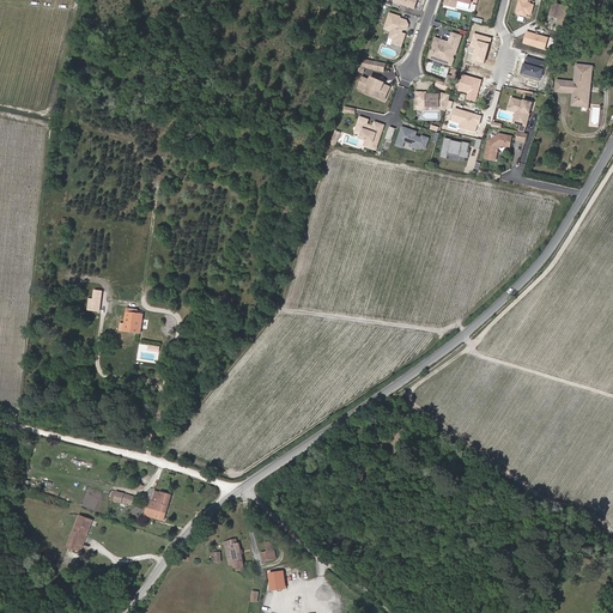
[(529,0),(521,0),(522,1),(519,1),(516,13),(517,16),(528,19),(528,17),(532,18),(535,5),(528,2),(528,0),(529,0),(530,0),(529,0)]
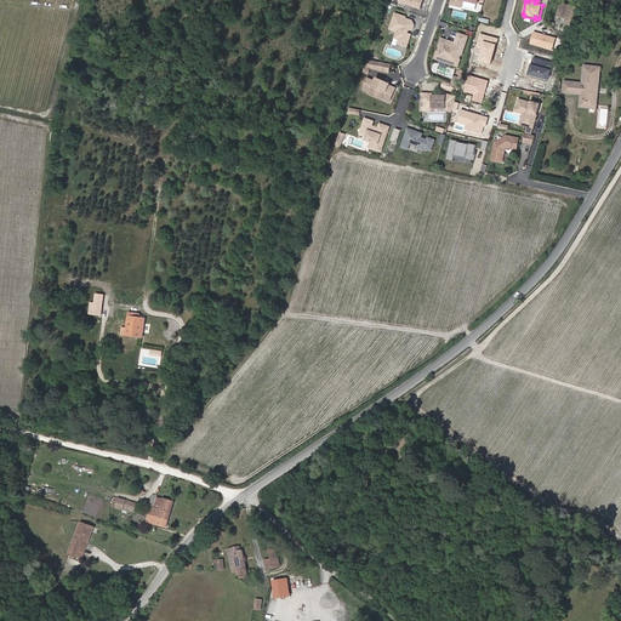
[(576,7),(562,4),(558,16),(568,18),(567,24),(571,26),(576,7)]
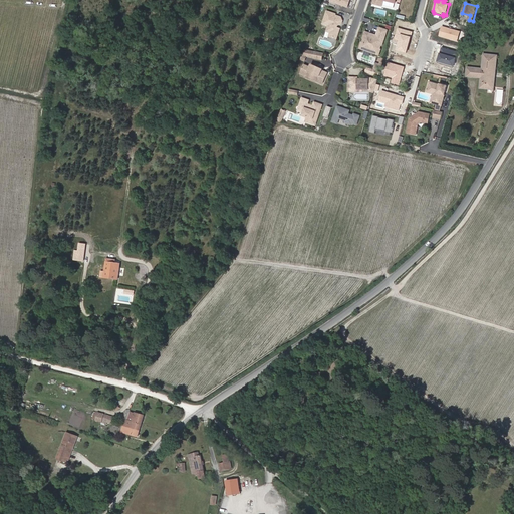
[(336,15),(327,12),(323,25),(329,27),(327,32),(331,33),(329,37),(337,40),(341,29),(337,28),(335,28),(335,26),(335,25),(336,25),(338,26),(339,26),(342,24),(343,21),(341,18),(336,16),(336,15)]
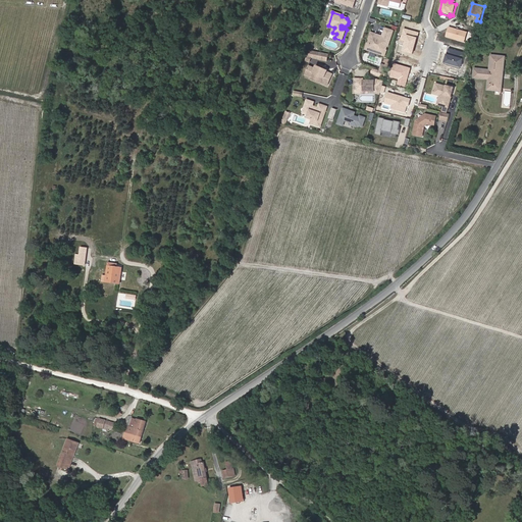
[(420,33),(404,28),(401,40),(406,42),(403,51),(414,54),(420,33)]
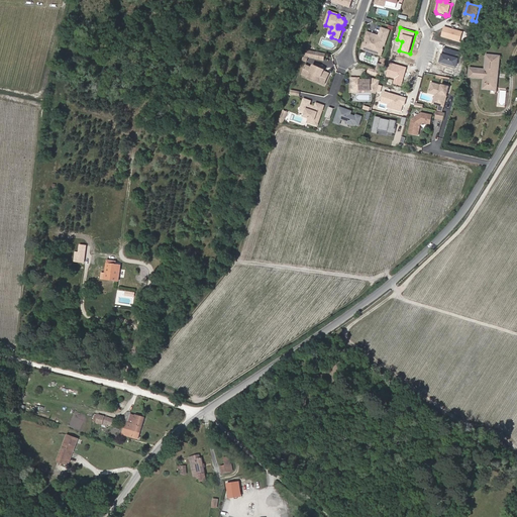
[(441,36),(460,41),(462,32),(444,27),(441,36)]
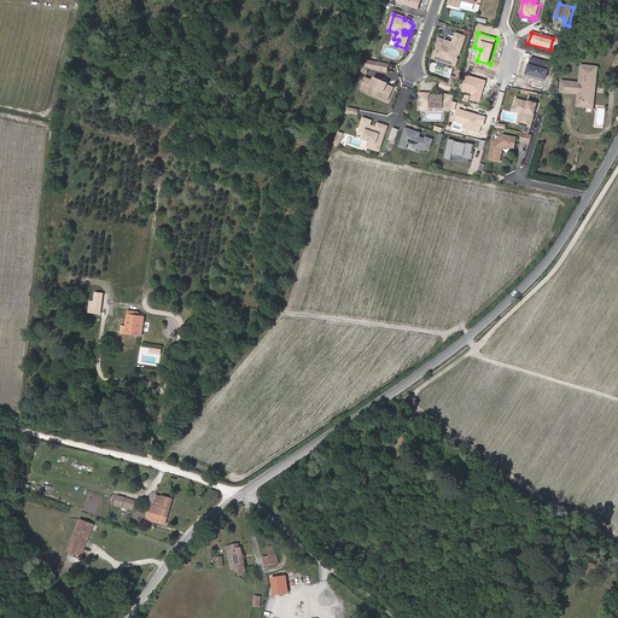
[(452,44),(441,40),(437,48),(438,48),(437,52),(435,59),(439,60),(444,59),(449,60),(448,63),(456,66),(459,59),(458,59),(459,56),(460,56),(466,38),(458,35),(453,47),(450,46),(452,44)]
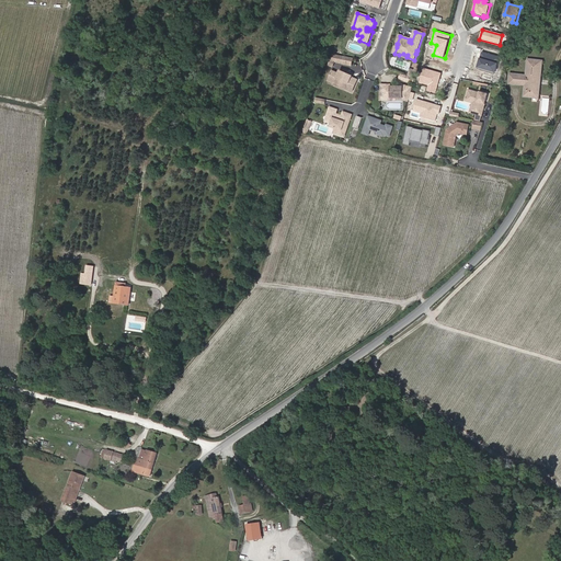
[(333,55),(331,63),(352,66),(353,59),(333,55)]
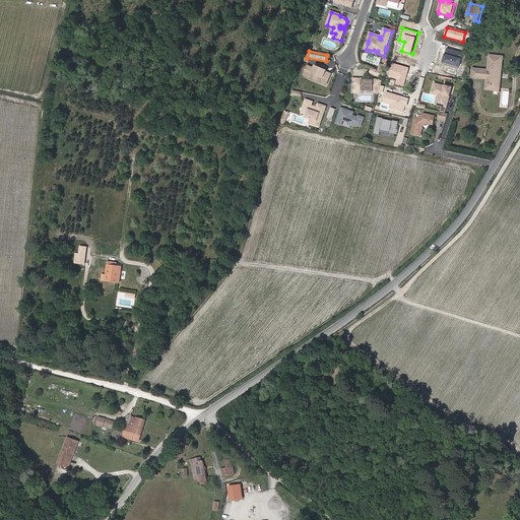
[(489,70),(488,79),(486,89),(500,91),(501,81),(496,80),(497,72),(502,72),(503,57),(490,55),(489,70)]
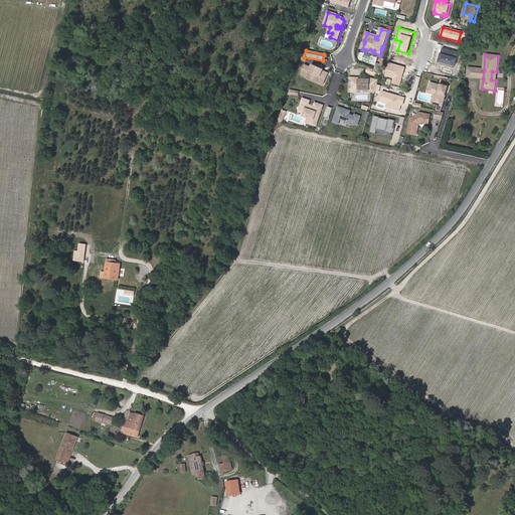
[(405,66),(388,62),(384,76),(393,79),(391,83),(400,86),(405,66)]
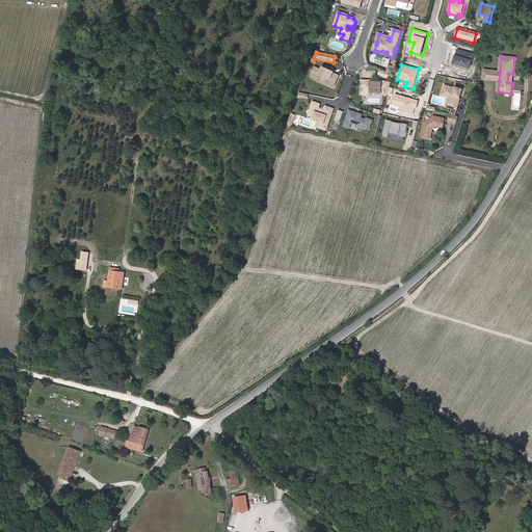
[(321,72),(315,69),(313,75),(313,76),(318,78),(317,81),(328,85),(329,83),(335,85),(339,77),(334,75),(334,73),(322,69),(321,72)]
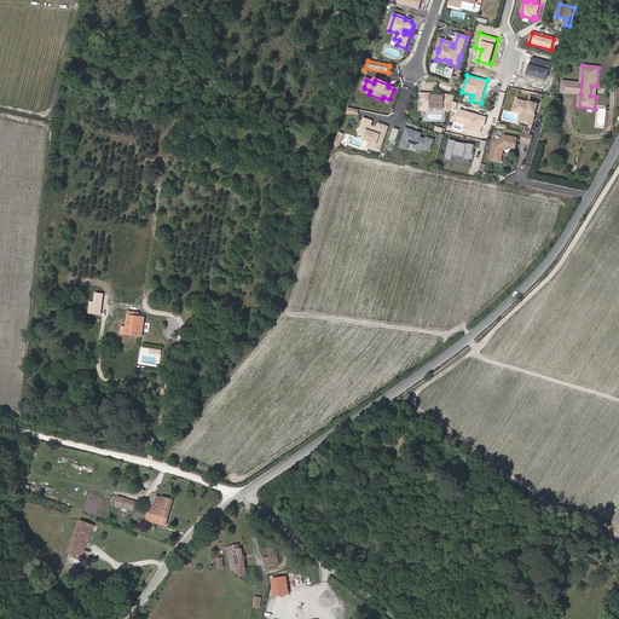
[(574,94),(576,82),(563,81),(562,93),(574,94)]
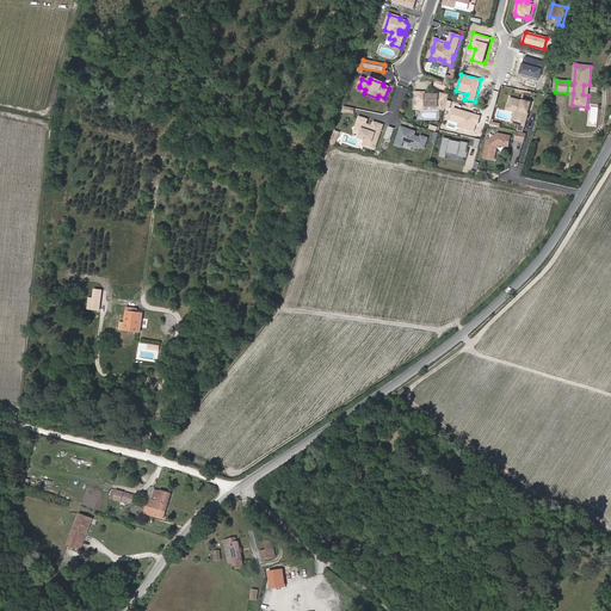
[(414,110),(431,110),(431,109),(438,109),(445,111),(446,109),(438,107),(431,107),(426,107),(418,107),(418,105),(417,105),(417,102),(418,102),(418,96),(438,96),(449,99),(450,97),(438,93),(415,93),(415,99),(414,99),(414,110)]
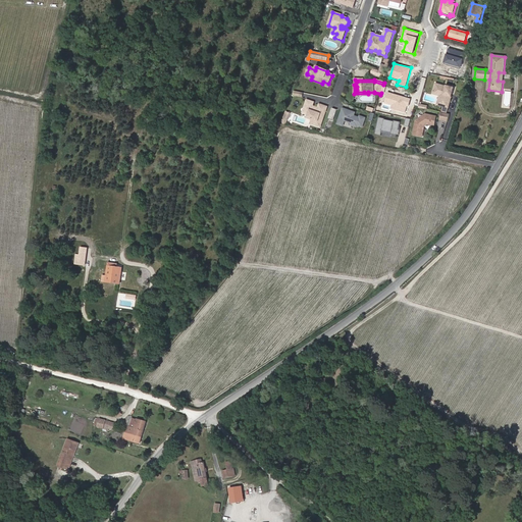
[(374,82),(357,82),(357,87),(356,87),(356,90),(357,90),(357,92),(364,92),(368,92),(374,92),(381,93),(383,85),(374,82)]
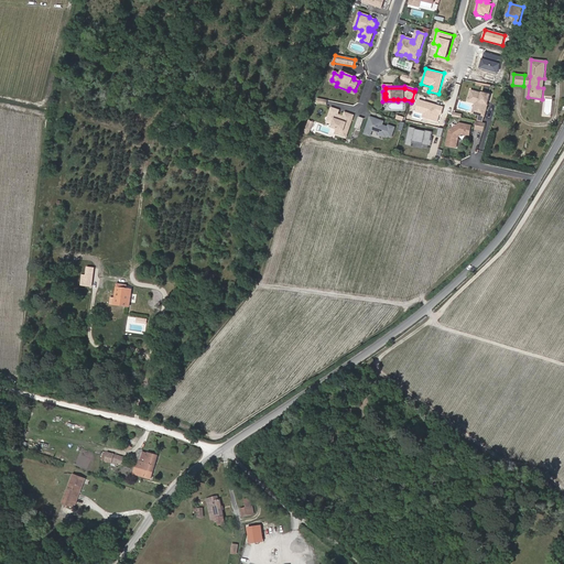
[(479,105),(476,115),(485,117),(491,95),(483,93),(483,94),(472,90),(468,102),(475,104),(479,105)]
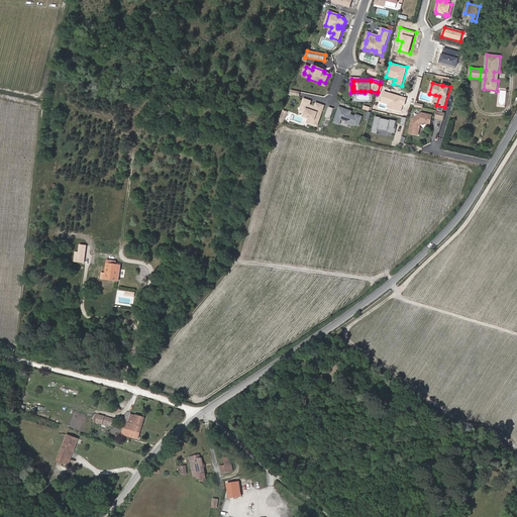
[(407,98),(384,91),(381,103),(388,105),(387,108),(402,112),(407,98)]
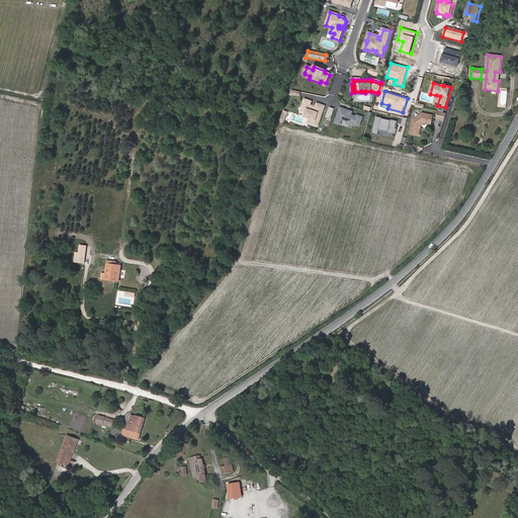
[(309,123),(319,126),(326,106),(318,104),(317,107),(316,107),(314,108),(311,107),(311,106),(312,102),(306,100),(300,112),(307,114),(306,117),(311,118),(309,123)]
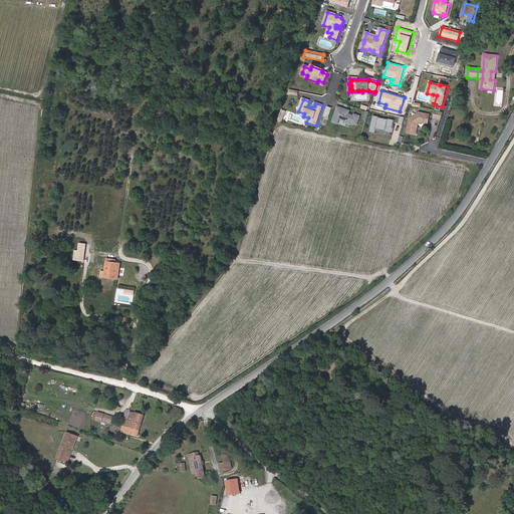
[(332,108),(327,107),(324,117),(329,118),(332,108)]
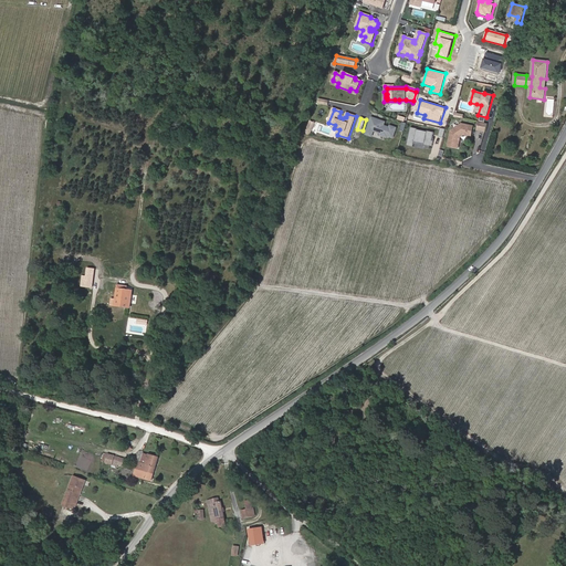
[(381,122),(373,119),(368,132),(375,134),(375,132),(383,135),(383,136),(388,138),(389,137),(394,138),(397,129),(391,127),(390,129),(385,127),(386,124),(381,123),(381,122)]
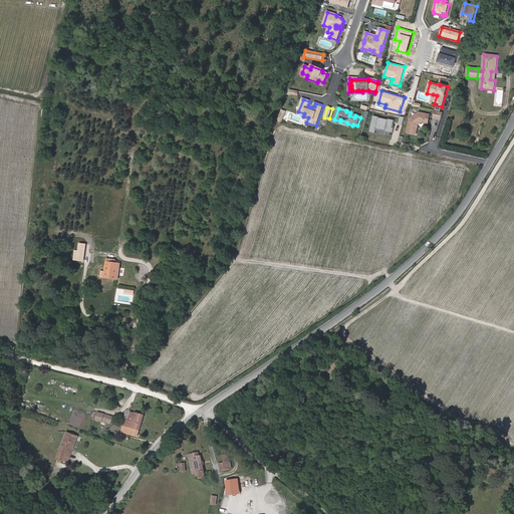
[(436,110),(434,117),(441,119),(443,112),(436,110)]
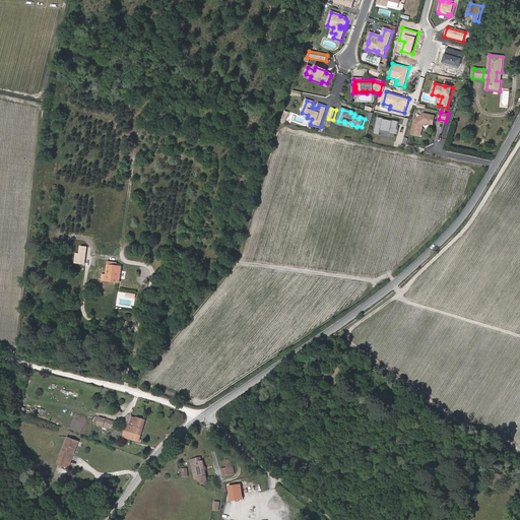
[(411,134),(420,136),(423,129),(420,129),(420,127),(423,127),(423,126),(426,124),(433,125),(435,116),(424,114),(414,121),(411,134)]
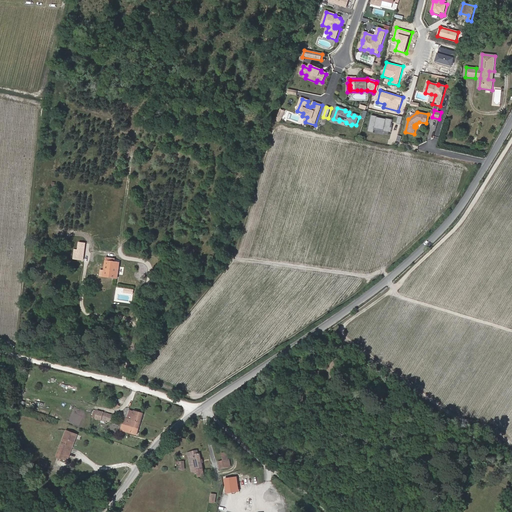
[(378,117),(373,116),(369,133),(375,134),(376,129),(385,131),(385,132),(393,133),(394,128),(392,128),(394,120),(388,119),(387,120),(378,118),(378,117)]
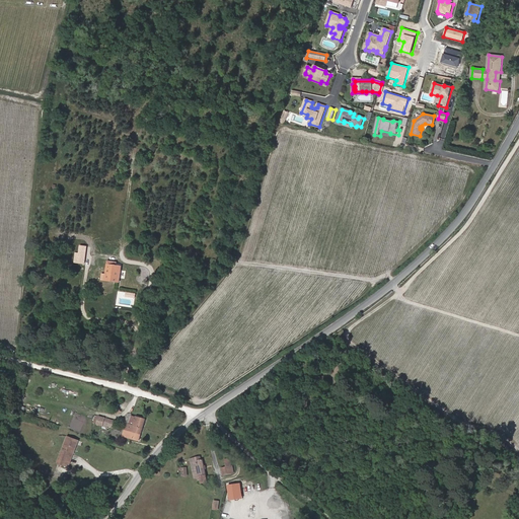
[(86,254),(79,253),(76,253),(75,262),(85,264),(86,254)]
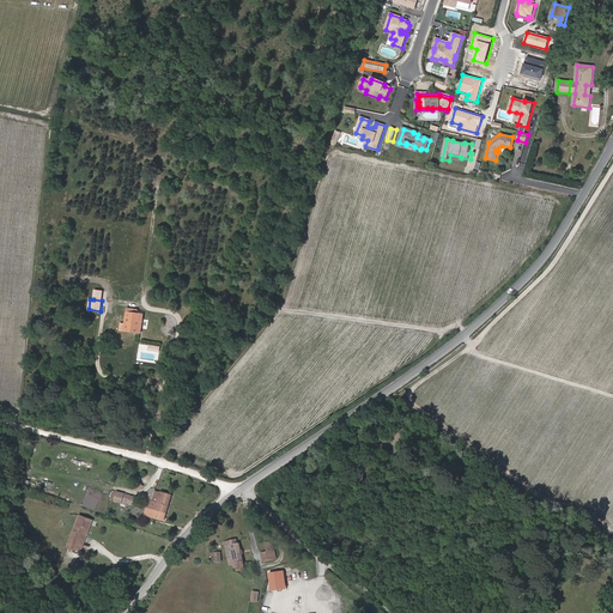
[(140,320),(140,314),(138,314),(138,310),(128,309),(125,325),(121,323),(120,331),(140,333),(143,320),(140,320)]
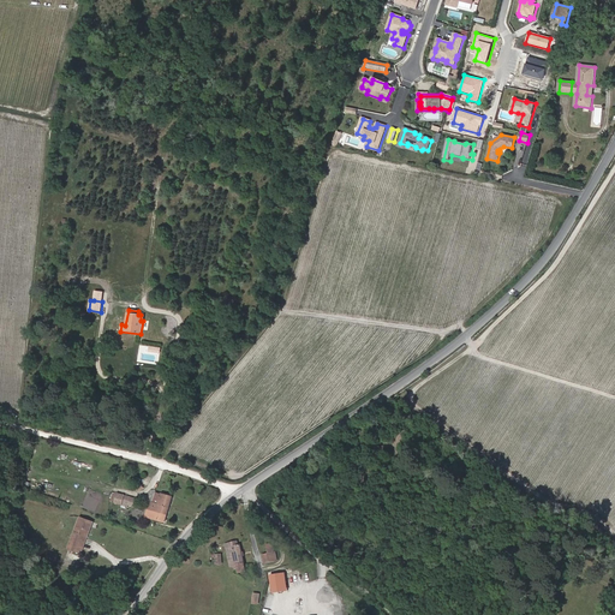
[(115,502),(133,507),(136,499),(118,494),(115,502)]
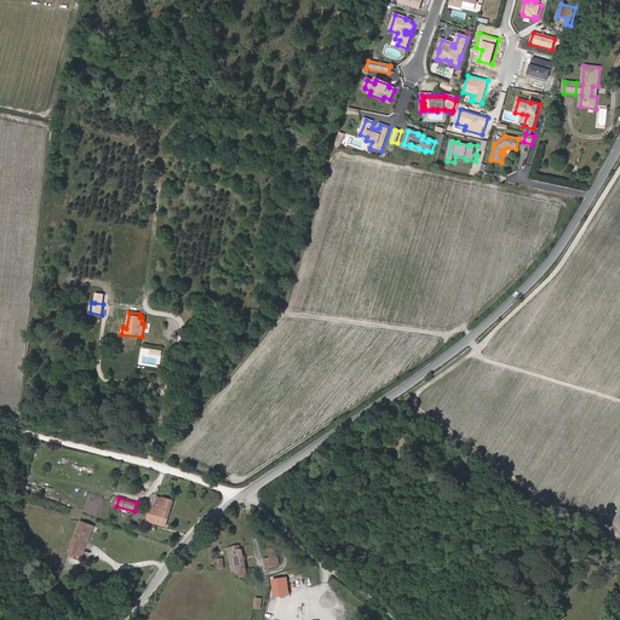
[(151,506),(148,521),(167,527),(174,501),(162,498),(162,499),(159,498),(156,507),(151,506)]
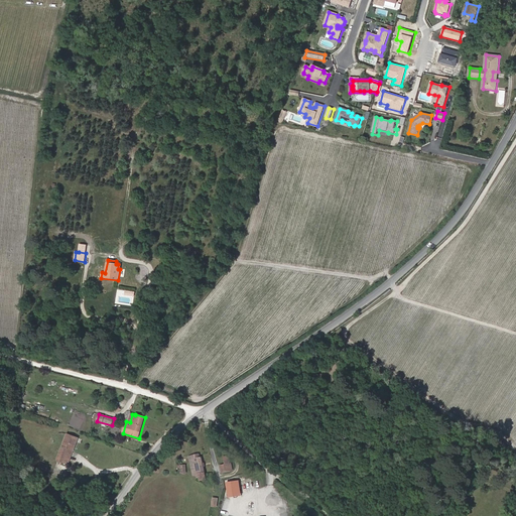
[(71,450),(74,452),(79,438),(68,434),(57,461),(66,464),(71,450)]
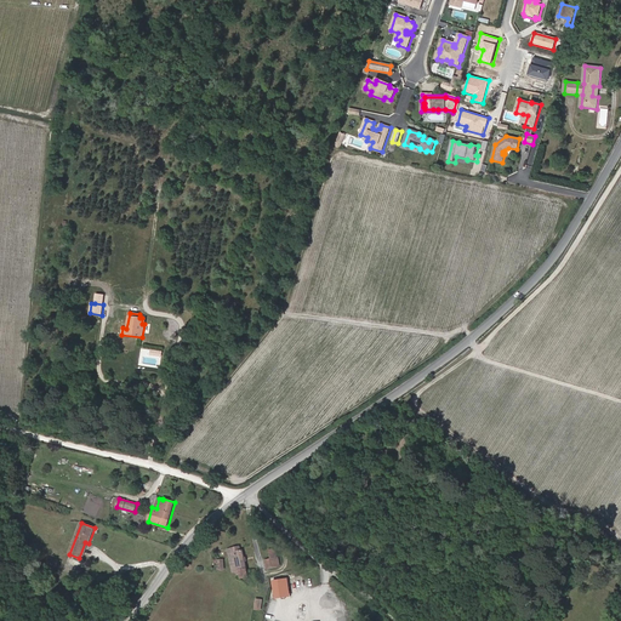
[(83,559),(89,543),(85,542),(79,558),(83,559)]
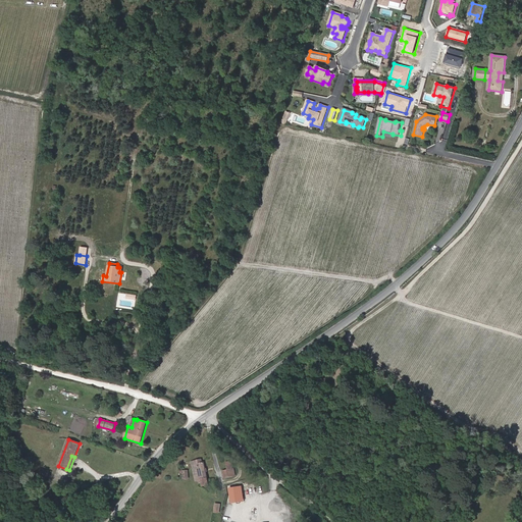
[(195,462),(199,480),(200,483),(208,481),(204,463),(202,463),(201,460),(195,462)]
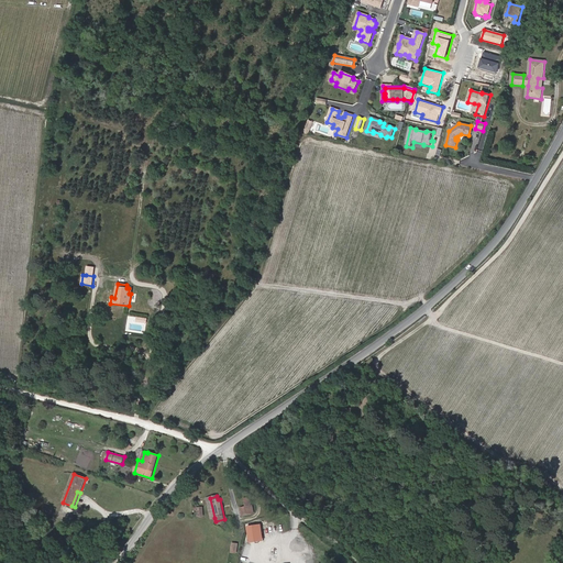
[(242,515),(254,514),(252,496),(244,497),(245,506),(240,507),(242,515)]
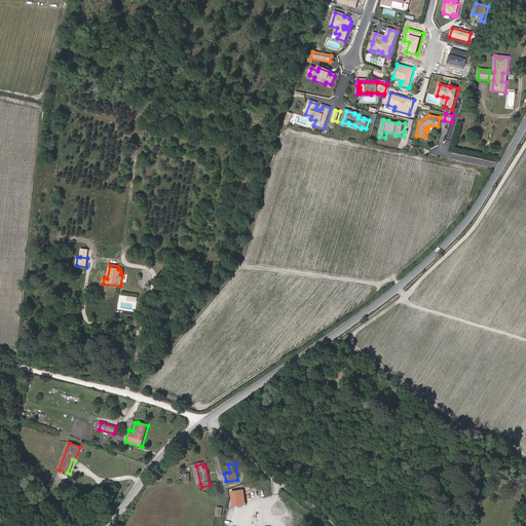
[(231,492),(234,508),(247,505),(245,490),(231,492)]
